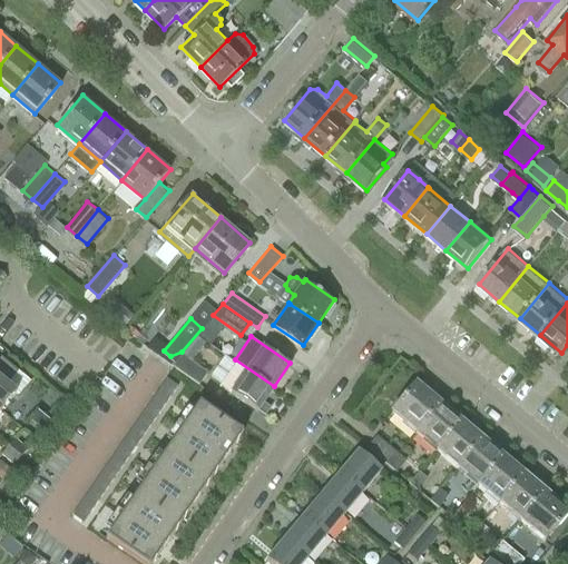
[(175,359),(173,363),(199,381),(207,369),(182,352),(170,356),(175,359)]
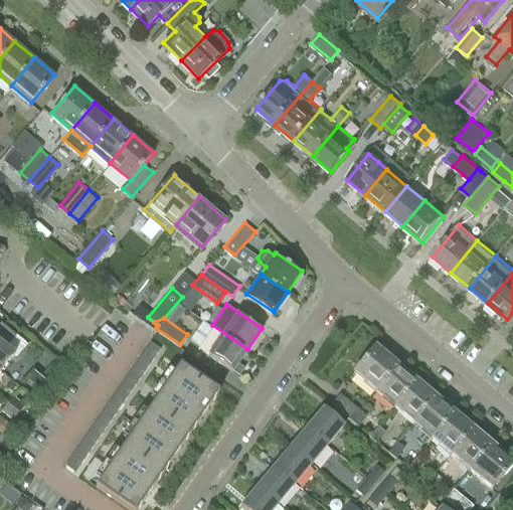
[(0,366),(2,368),(16,352),(6,344),(16,332),(1,320),(0,321),(0,366)]
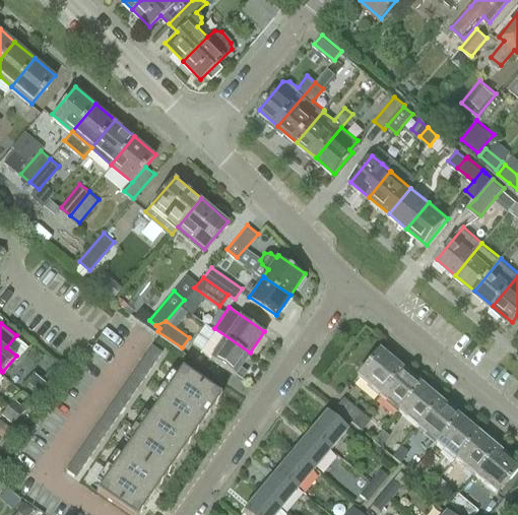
[(250,352),(214,328),(200,349),(236,373),(250,352)]
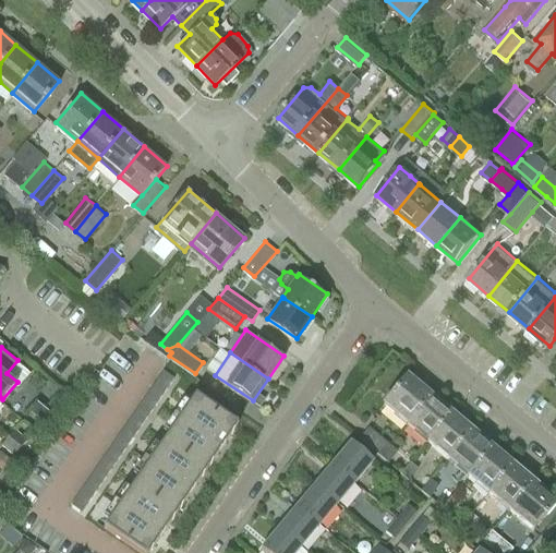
[(164,368),(159,375),(169,382),(174,375),(164,368)]
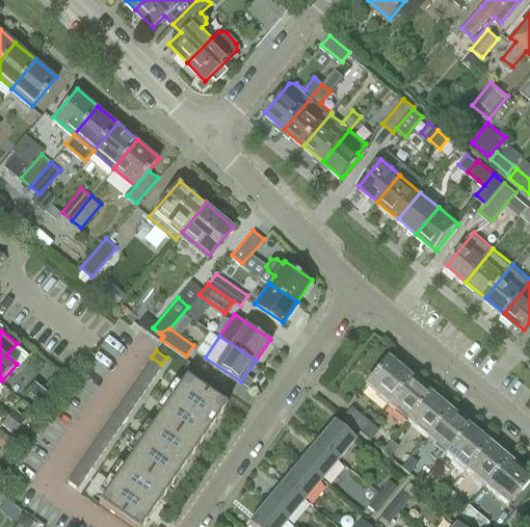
[(389,401),(412,373),(389,354),(366,381),(389,401)]
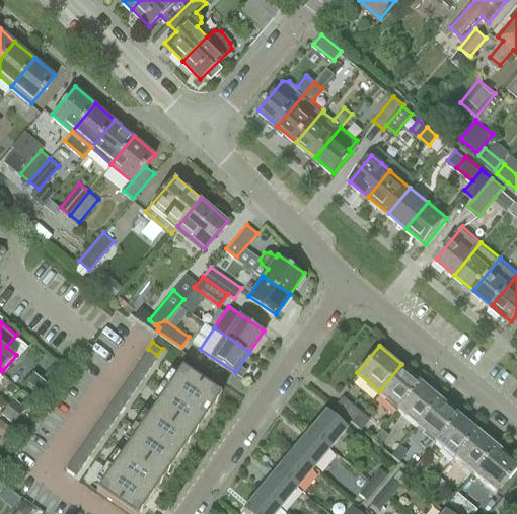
[(148,349),(143,355),(153,362),(157,355),(148,349)]
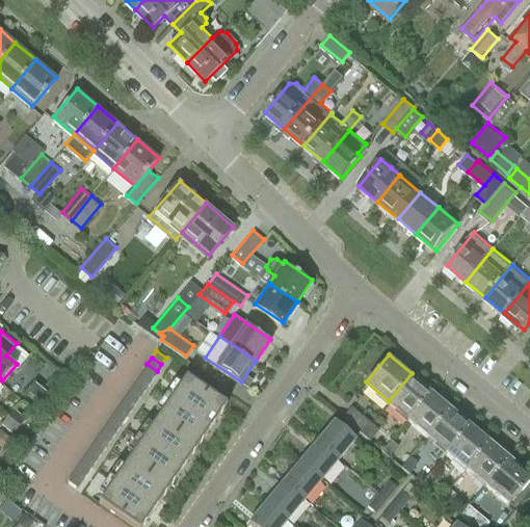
[(147,364),(142,370),(153,377),(157,371),(147,364)]
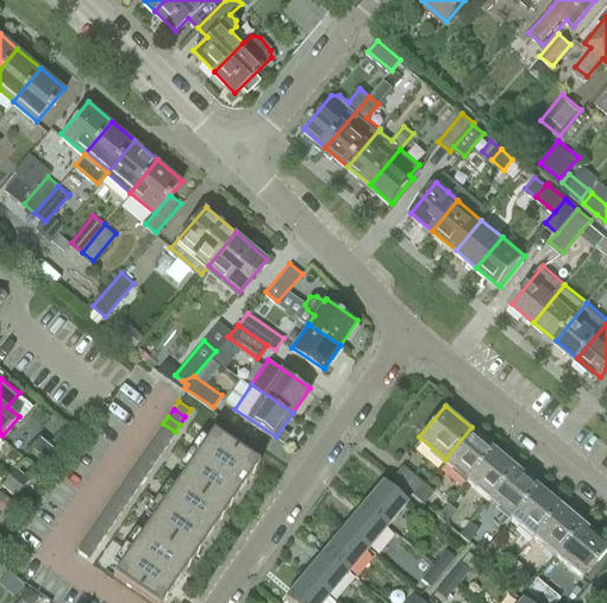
[(163,424),(157,432),(169,440),(175,432),(163,424)]
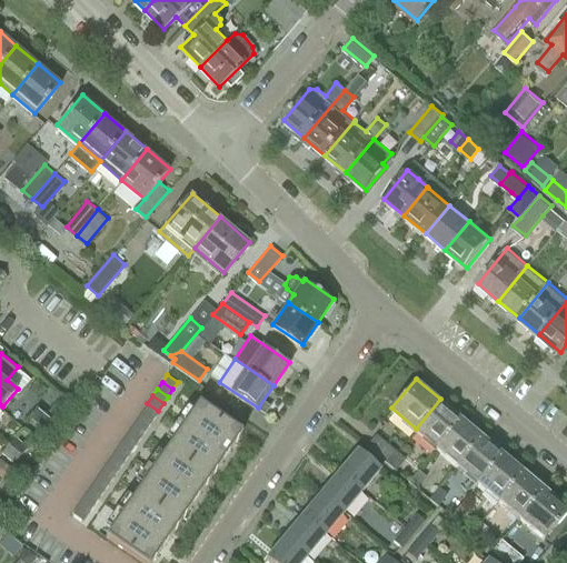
[(440,399),(416,429),(437,446),(461,418),(440,399)]
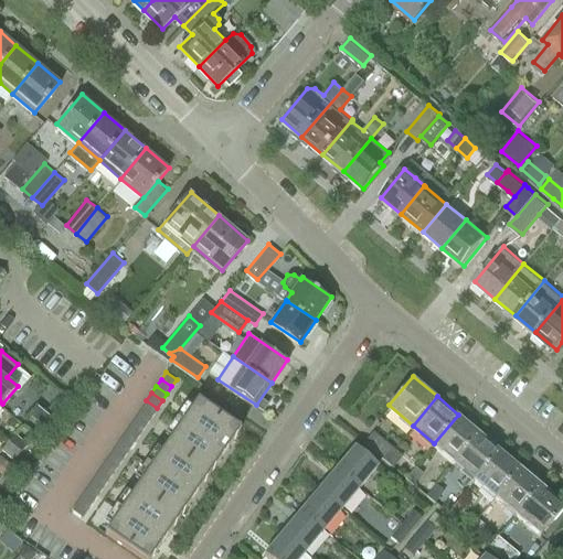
[(198,397),(182,419),(225,449),(240,428),(241,427),(198,397)]
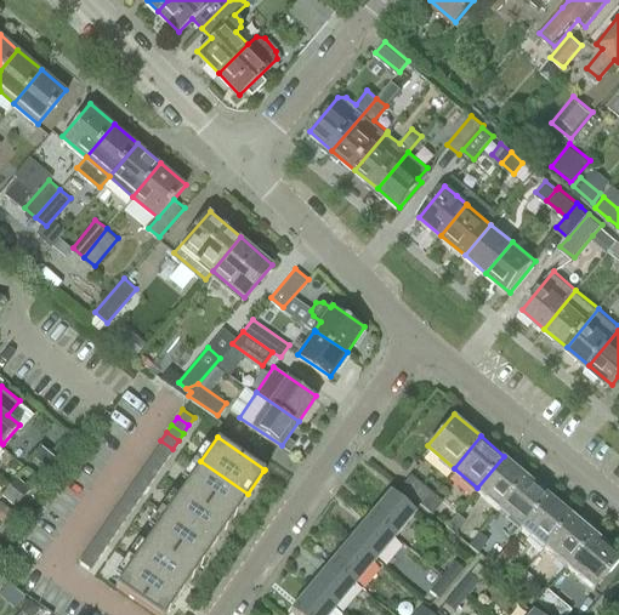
[(160,440),(155,448),(168,456),(172,449),(160,440)]
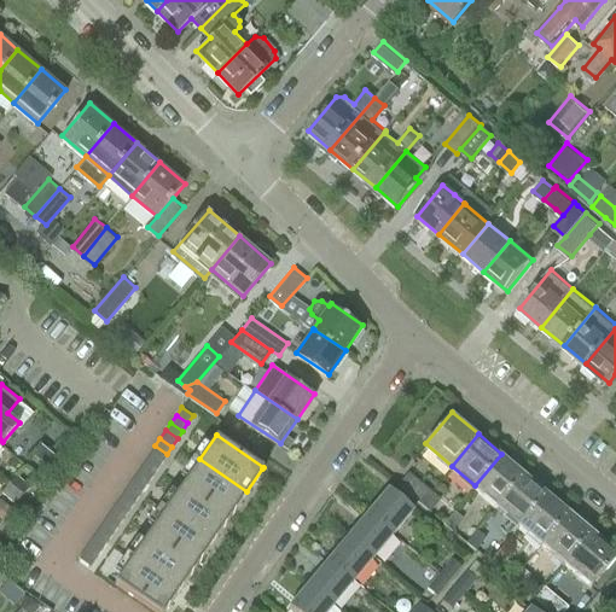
[(48,461),(54,453),(42,442),(35,450),(48,461)]
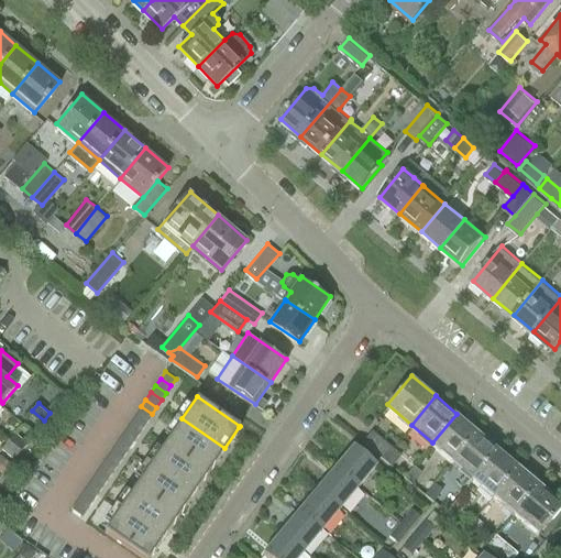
[(141,406),(135,414),(146,422),(152,414),(141,406)]
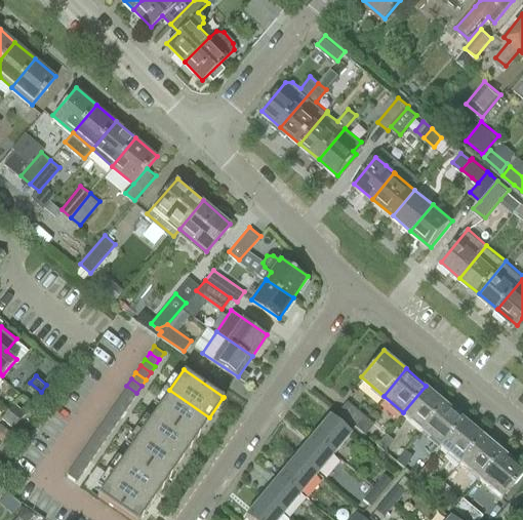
[(126,386),(122,392),(132,399),(136,393),(126,386)]
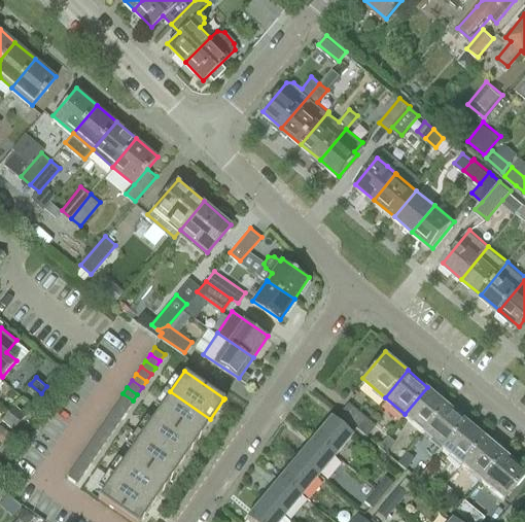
[(423,430),(446,403),(427,387),(405,414),(423,430)]
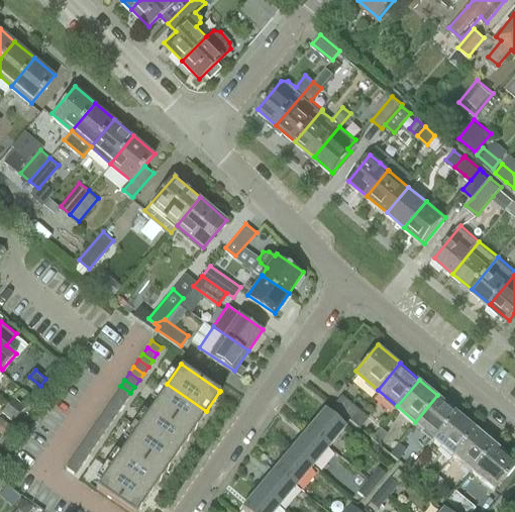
[(167,384),(152,404),(192,431),(206,411),(167,384)]
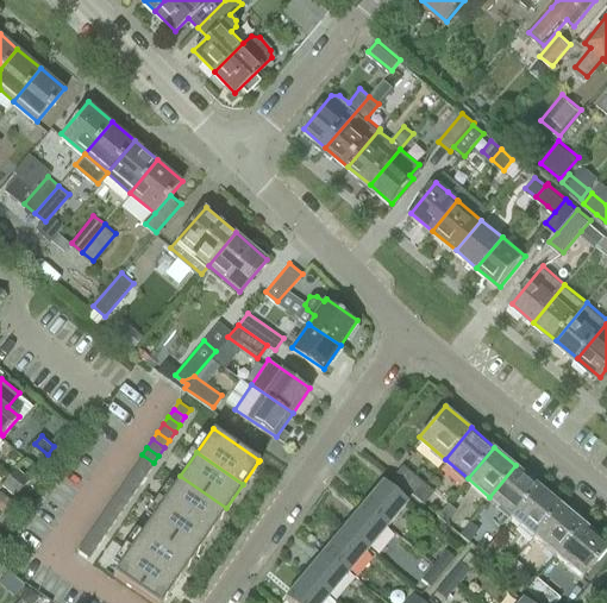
[(142,454),(136,463),(148,470),(154,463),(142,454)]
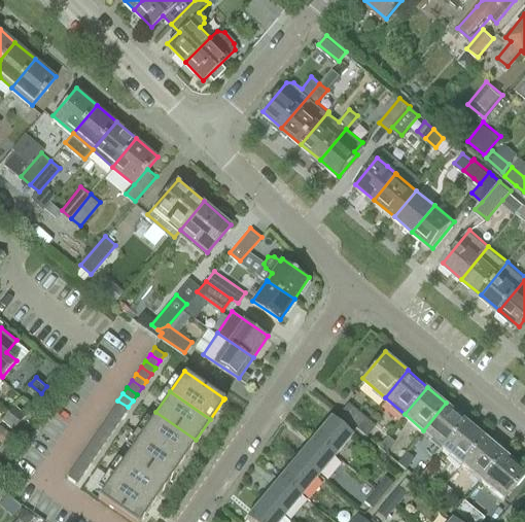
[(117,401),(113,407),(124,414),(128,407),(117,401)]
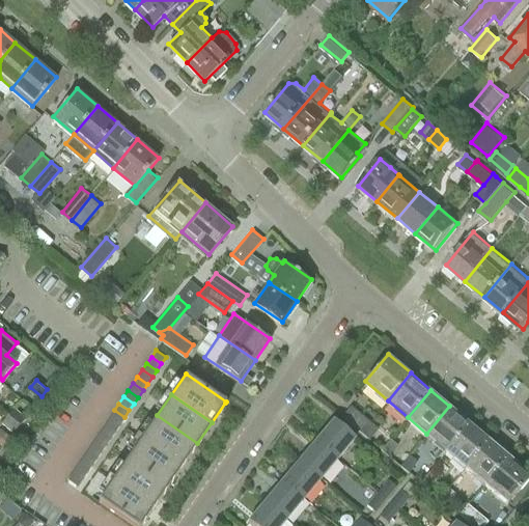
[(362,431),(370,420),(352,405),(343,414),(362,431)]
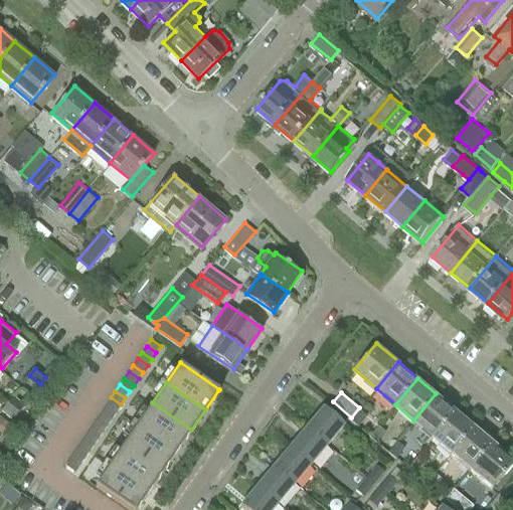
[(433,436),(455,409),(436,393),(413,420),(433,436)]
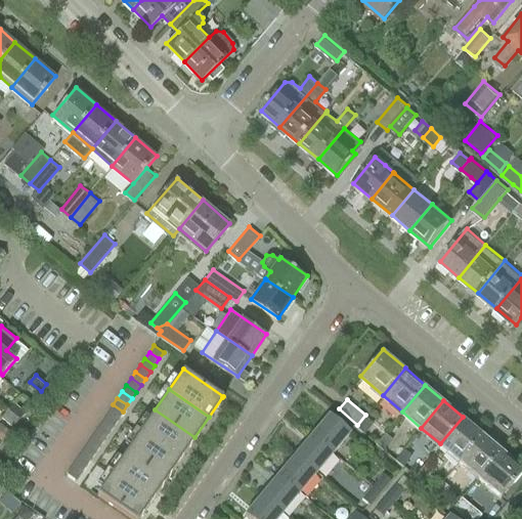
[(8,407),(19,417),(25,409),(14,401),(8,407)]
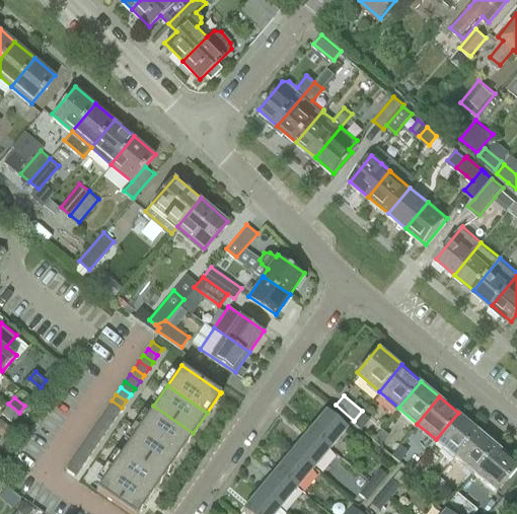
[(112,400),(107,407),(118,414),(122,408),(112,400)]
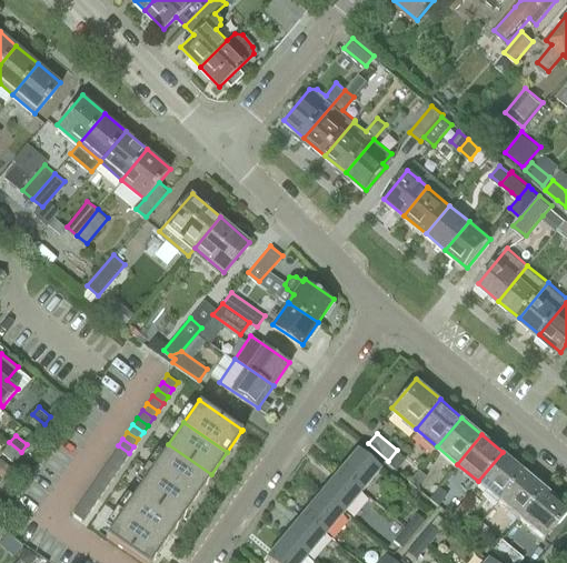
[(21,452),(9,442),(2,450),(15,460),(21,452)]
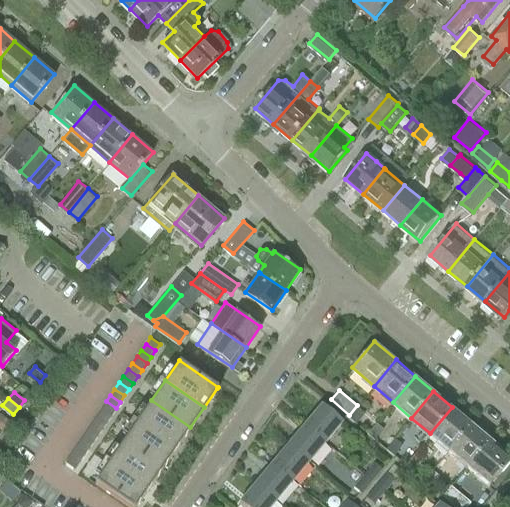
[(151,400),(137,421),(176,448),(190,427),(151,400)]
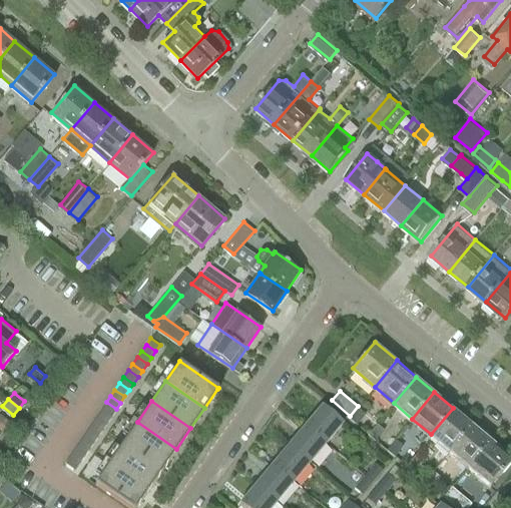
[(106,402),(101,409),(111,416),(116,409),(106,402)]
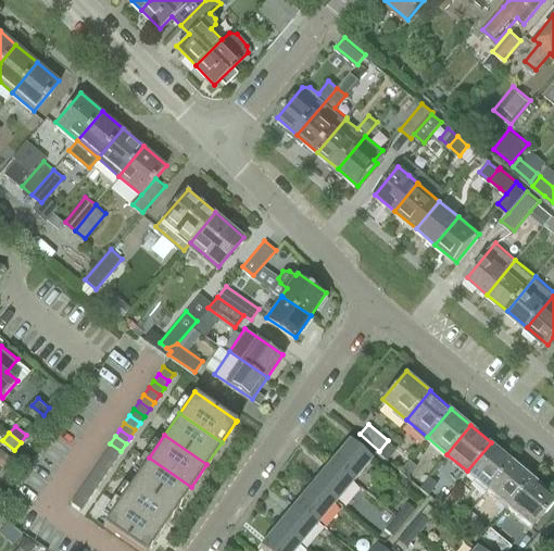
[(331,460),(353,477),(372,455),(350,438),(331,460)]
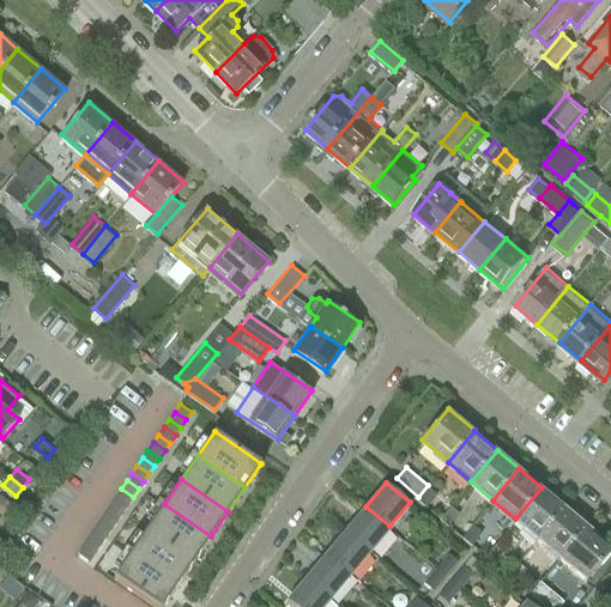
[(428,485),(418,497),(427,504),(436,492),(428,485)]
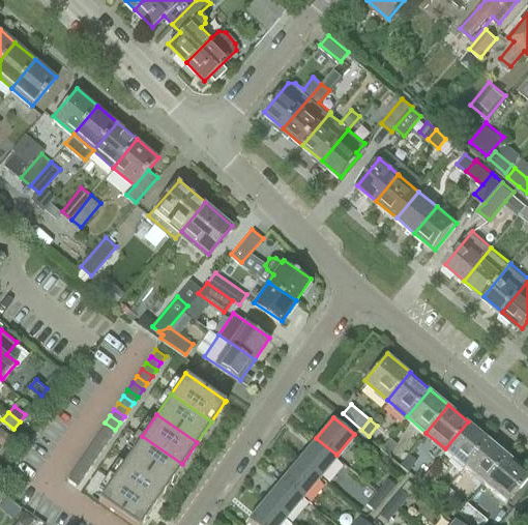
[(464,465),(487,438),(468,421),(445,448),(464,465)]
